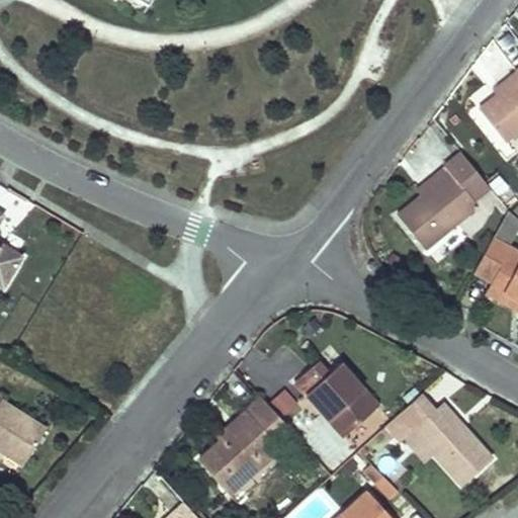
[(517,73),(517,77),(498,94),(480,108),(506,140),(517,130),(517,68),(516,70),(517,72),(517,73)]
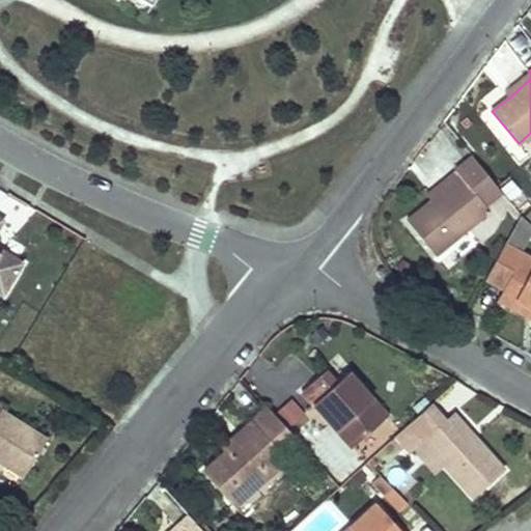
[(530,75),(530,74),(506,91),(510,96),(530,79),(530,75)]
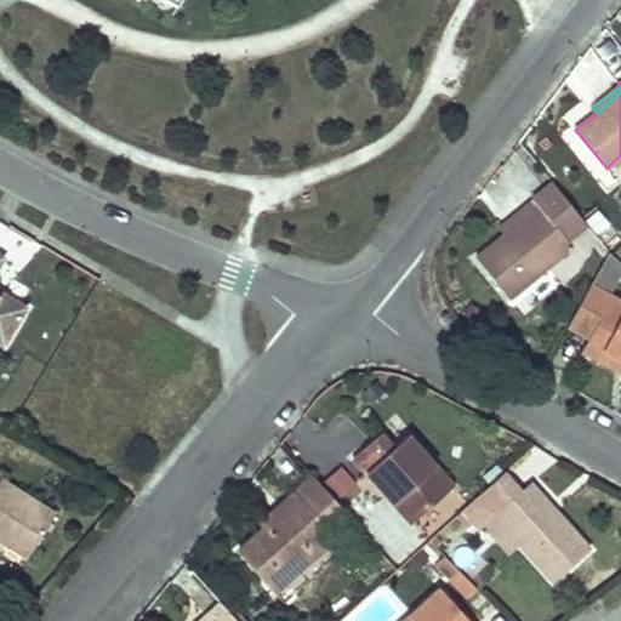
[(541,205),(508,232),(477,257),(511,298),(575,248),(569,241),(590,224),(553,181),(534,198),(541,205)]
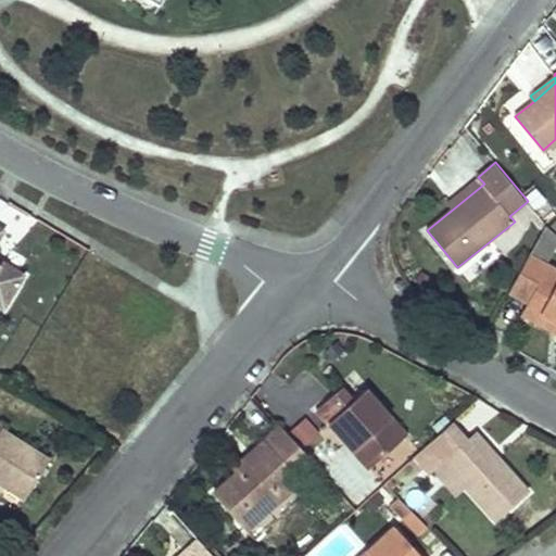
[(478,177),(449,200),(455,207),(484,184),(478,177)]
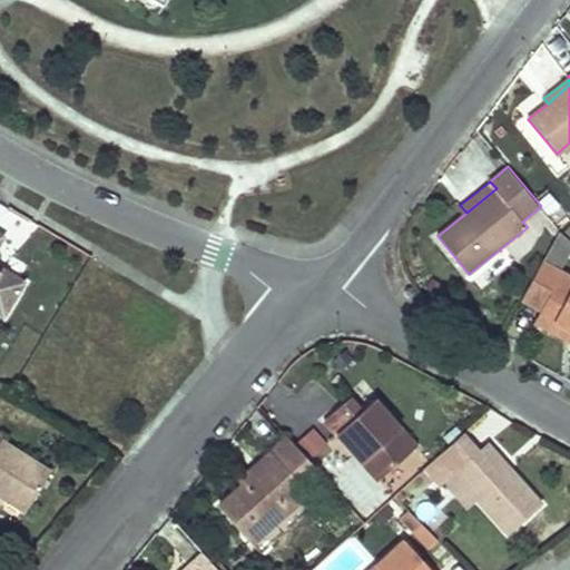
[(569,275),(562,272),(569,256),(569,236),(558,228),(544,254),(541,259),(520,296),(541,308),(537,316),(569,334),(569,275)]
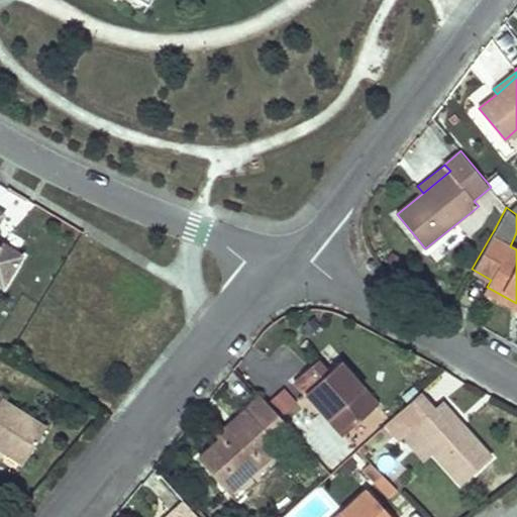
[(22,253),(0,239),(0,217),(4,212),(0,209),(0,281),(4,284),(22,253)]
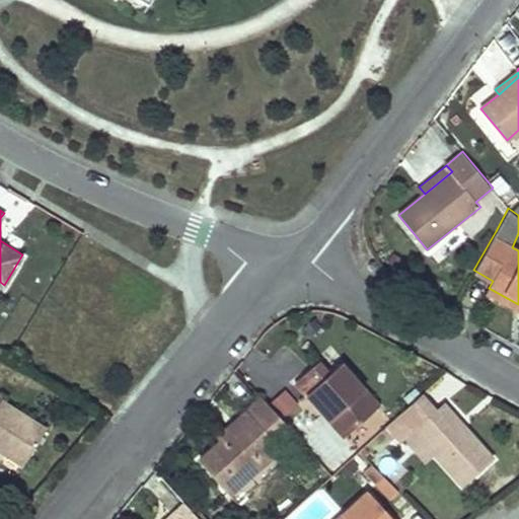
[(518,304),(489,288),(487,291),(518,307),(518,304)]
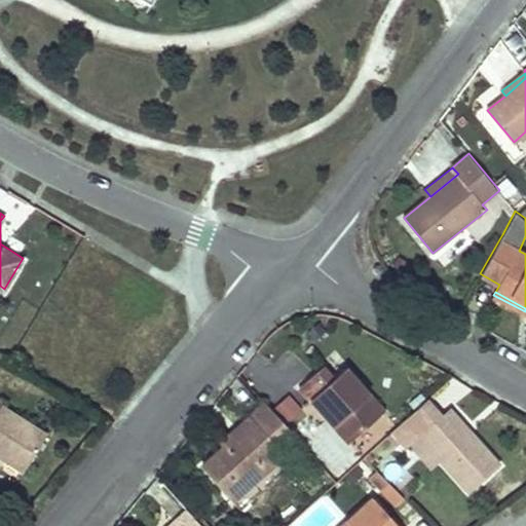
[(299,388),(311,402),(316,397),(333,415),(329,419),(350,442),(384,410),(345,368),(333,379),(322,368),(299,388)]
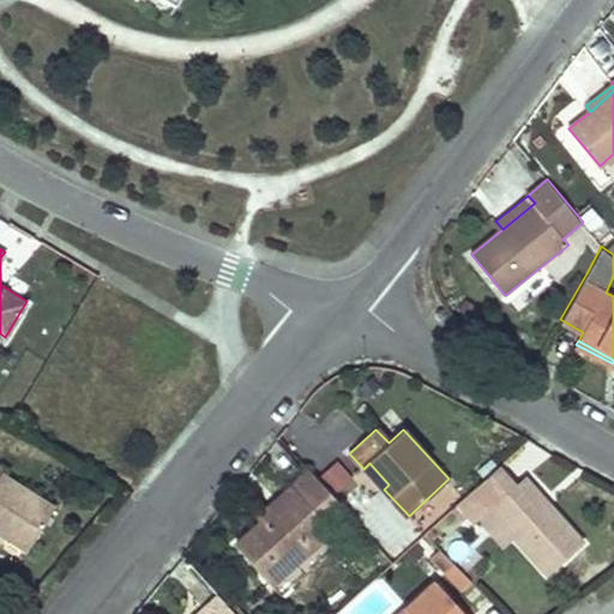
[(369,463),(363,469),(384,489),(389,485),(369,463)]
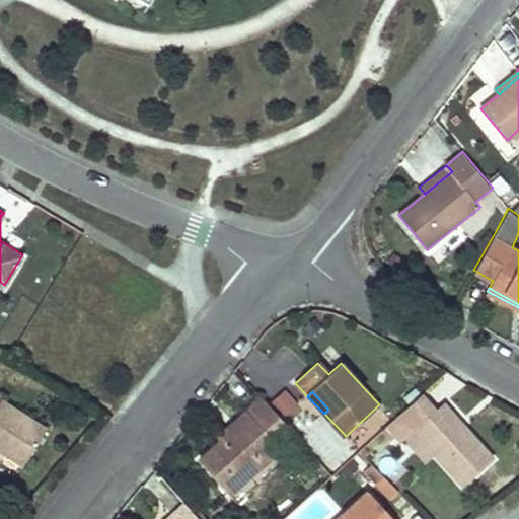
[(387,425),(402,442),(405,439),(415,431),(435,455),(460,487),(491,461),(444,403),(435,411),(422,393),(392,420),(387,425)]
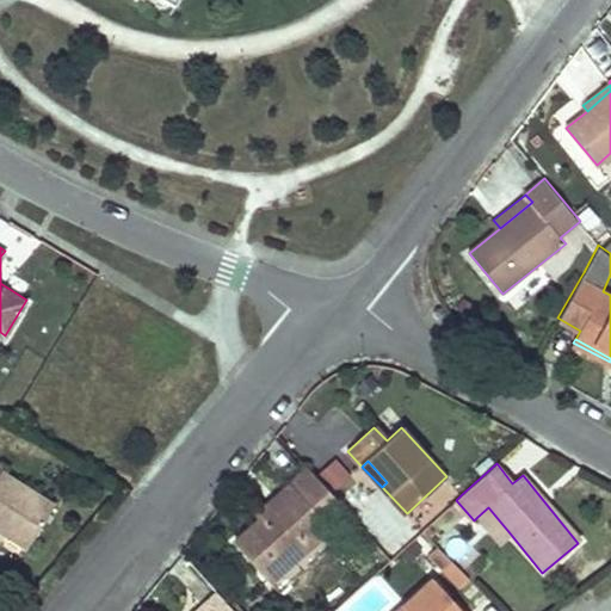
[(0,464),(0,525),(28,543),(54,500),(0,464)]
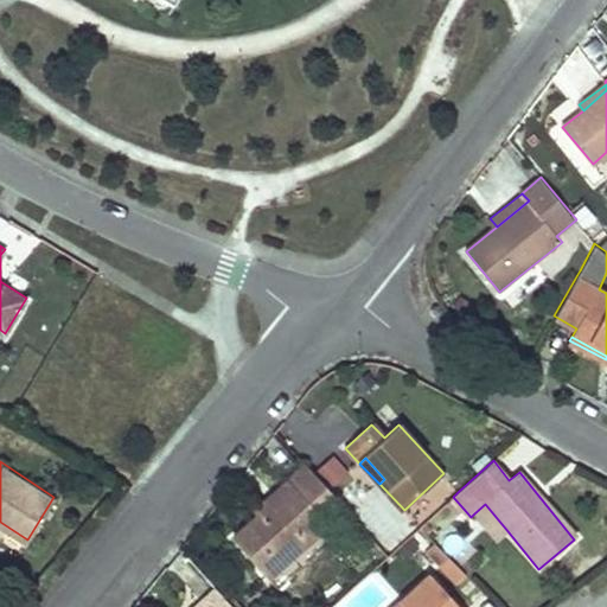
[(293,489),(259,519),(236,541),(272,579),(346,510),(342,504),(314,474),(307,466),(289,484),(293,489)]
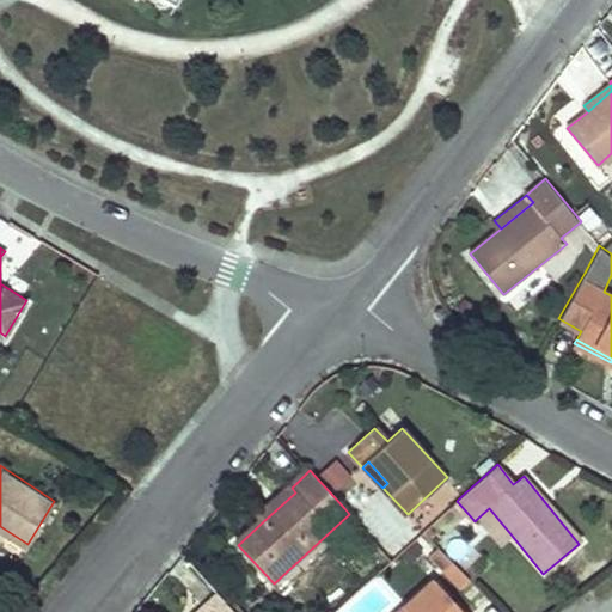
[(292,488),(257,519),(261,524),(295,493),(292,488)]
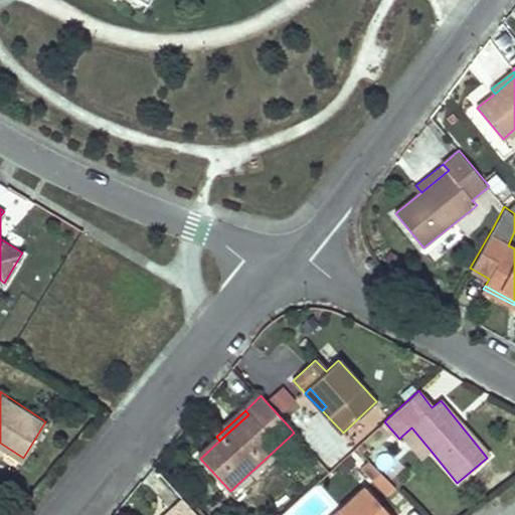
[(411,427),(402,436),(422,459),(432,452),(411,427)]
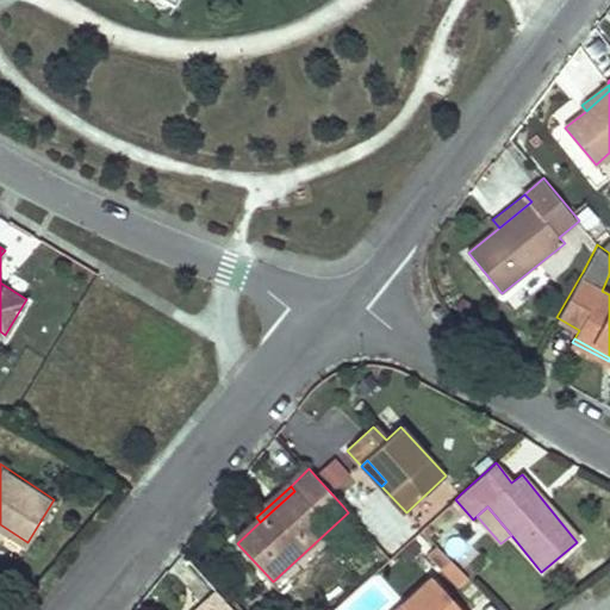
[(439,548),(429,558),(441,571),(450,561),(442,551),(439,548)]
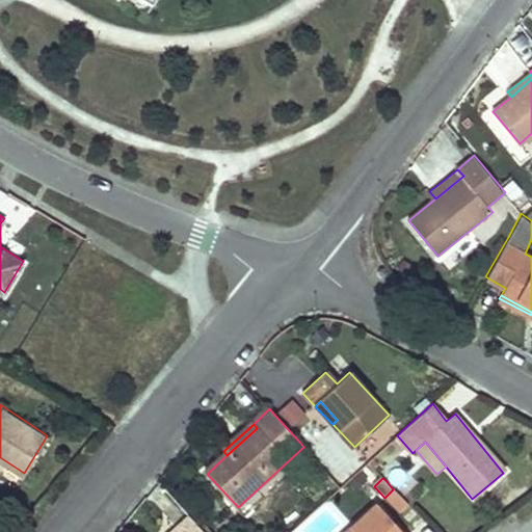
[(393,489),(384,498),(397,512),(406,505),(406,504),(399,497),(393,489)]
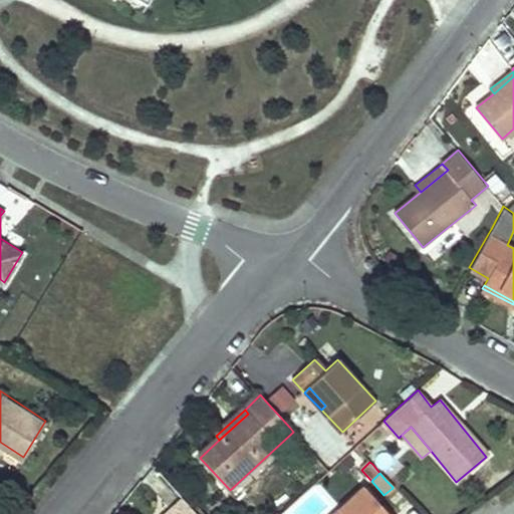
[(387,513),(363,487),(332,513),(387,513)]
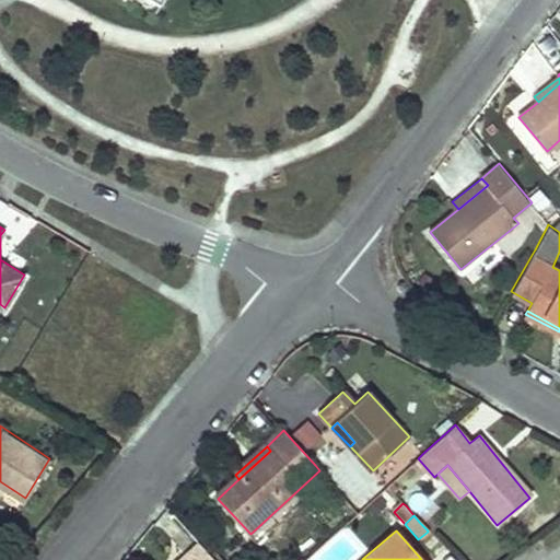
[(189,556),(184,559),(214,559),(201,545),(189,556)]
